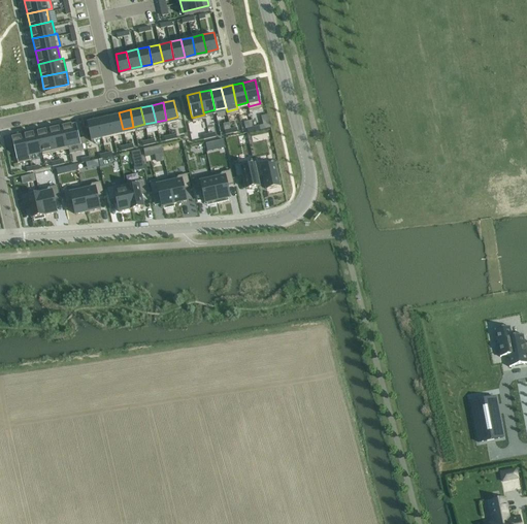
[(119,112),(108,115),(111,132),(123,129),(119,112)]
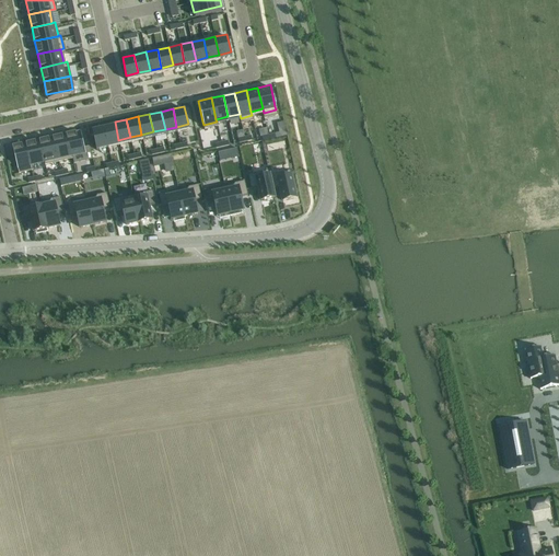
[(115,122),(103,124),(107,142),(118,140),(115,122)]
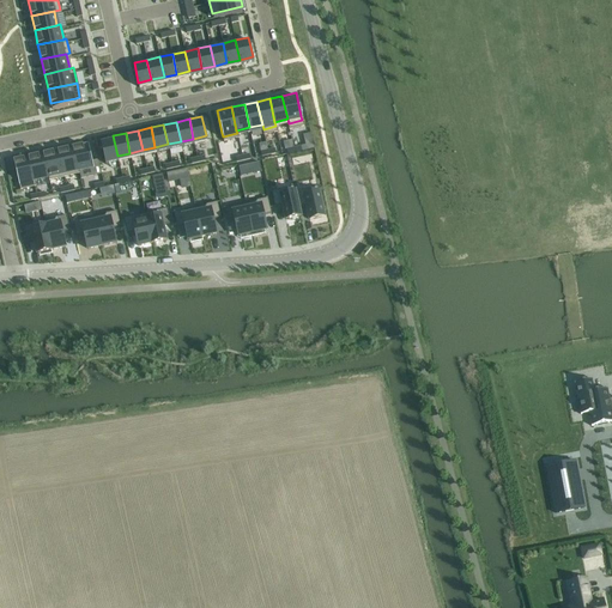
[(113,135),(100,139),(104,158),(117,156),(113,135)]
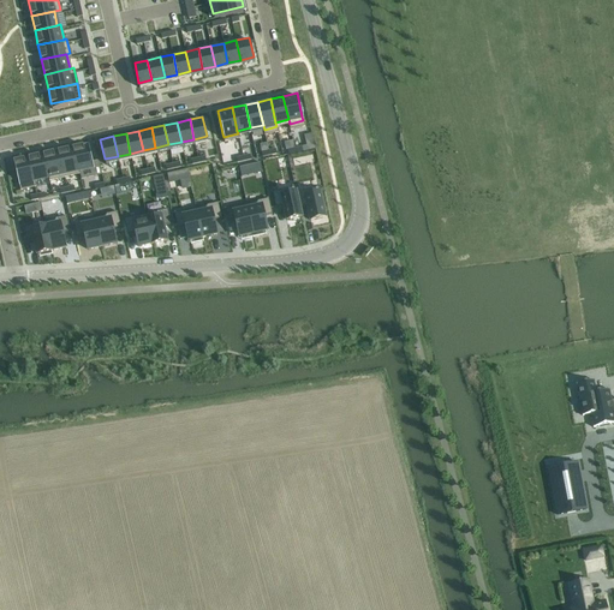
[(87,139),(72,143),(77,166),(93,162),(91,157),(87,139)]
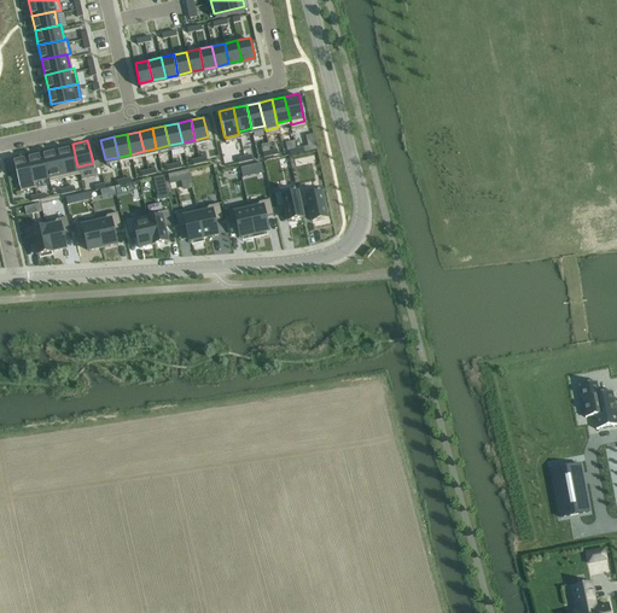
[(73,144),(58,147),(63,170),(64,174),(79,170),(77,167),(73,144)]
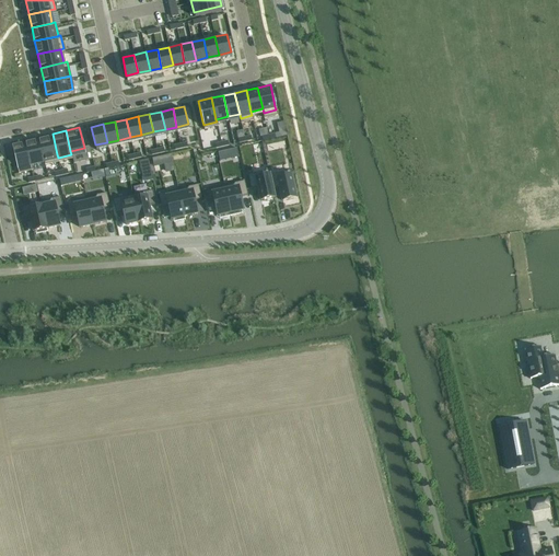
[(53,134),(38,137),(44,157),(44,160),(58,158),(57,154),(53,134)]
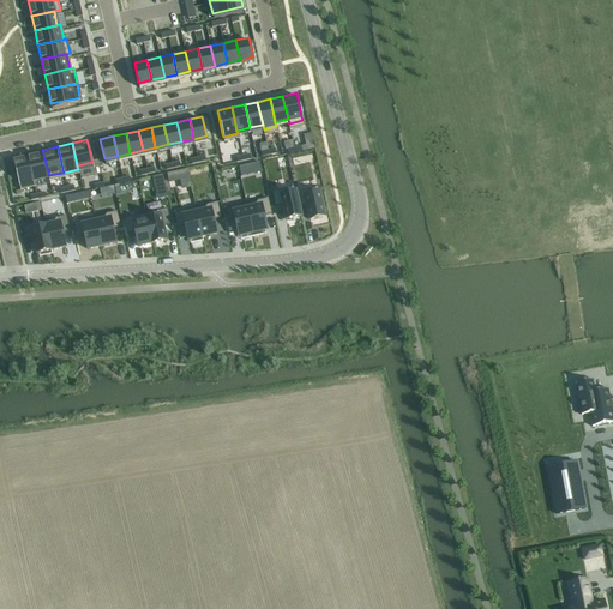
[(42,150),(28,154),(32,175),(48,172),(42,150)]
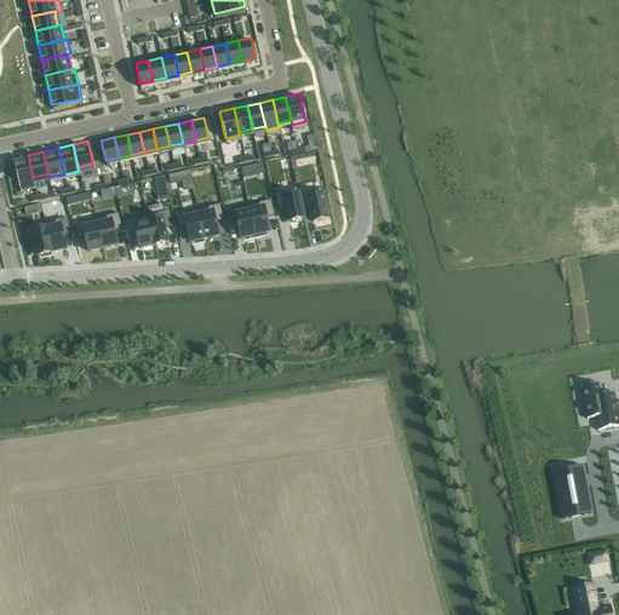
[(28,155),(13,157),(18,180),(19,187),(34,183),(33,177),(28,155)]
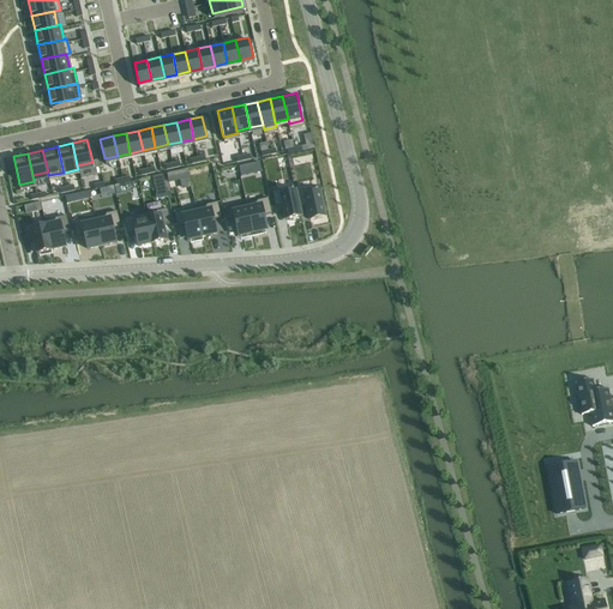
[(186,164),(166,169),(168,179),(179,176),(180,185),(190,184),(186,164)]
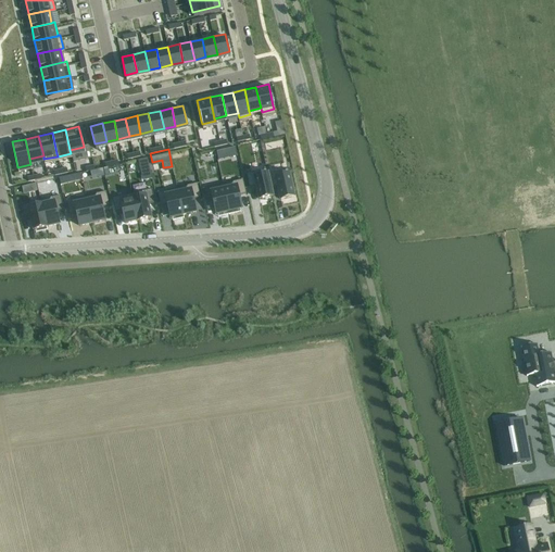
[(147,154),(137,157),(141,176),(151,175),(147,154)]
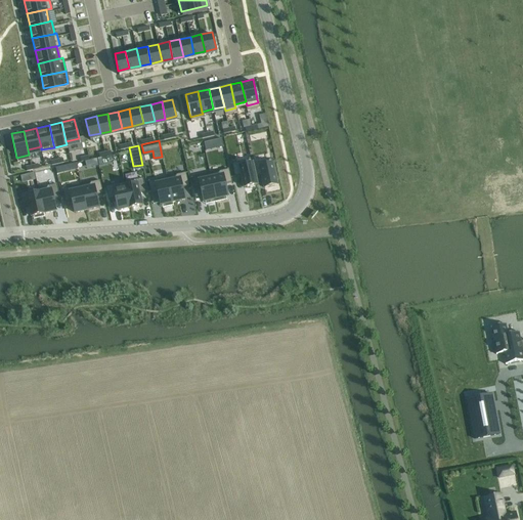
[(250,157),(230,161),(232,174),(240,172),(243,185),(256,182),(254,174),(251,162),(250,157)]
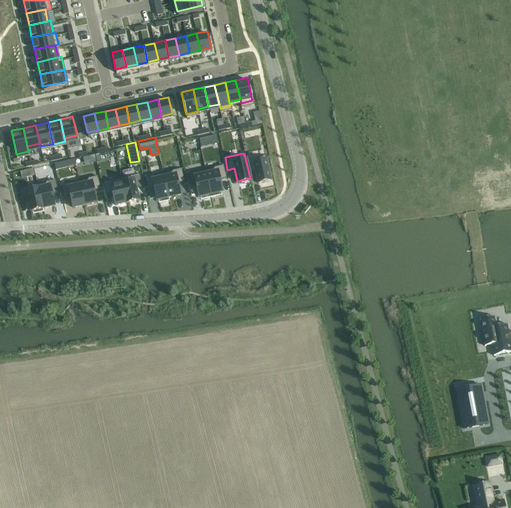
[(264,153),(245,158),(248,170),(254,169),(257,181),(269,178),(264,153)]
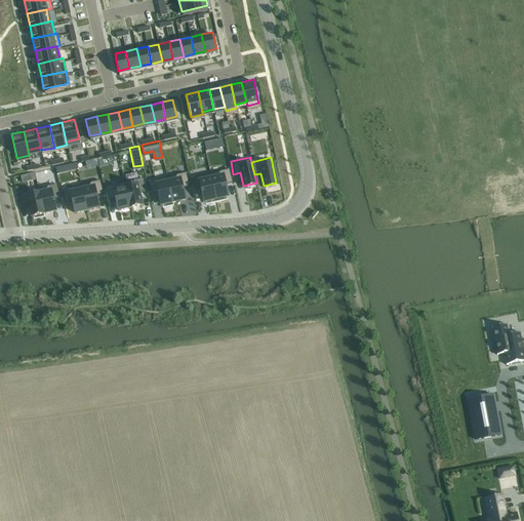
[(228,167),(208,171),(214,197),(227,194),(224,182),(231,179),(228,167)]
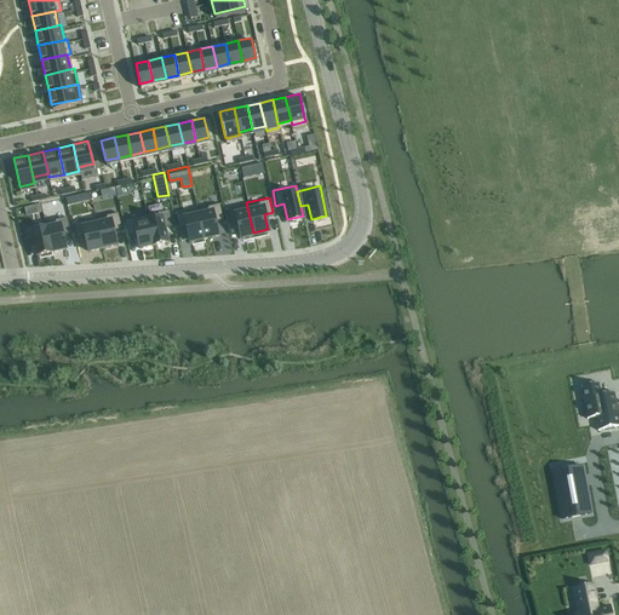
[(39,200),(23,203),(24,212),(40,208),(39,200)]
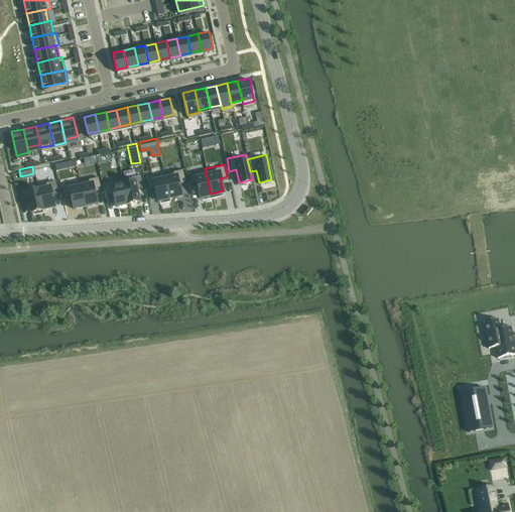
[(181,166),(163,170),(168,197),(180,194),(177,181),(184,179),(181,166)]
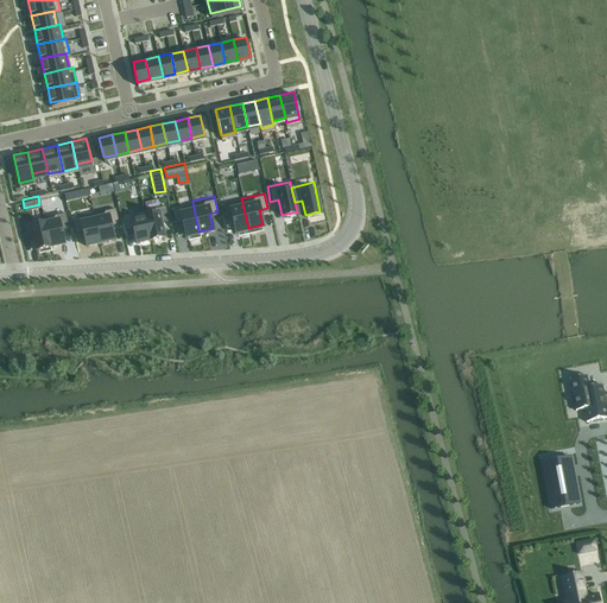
[(241,198),(220,203),(223,219),(232,216),(234,232),(248,228),(241,198)]
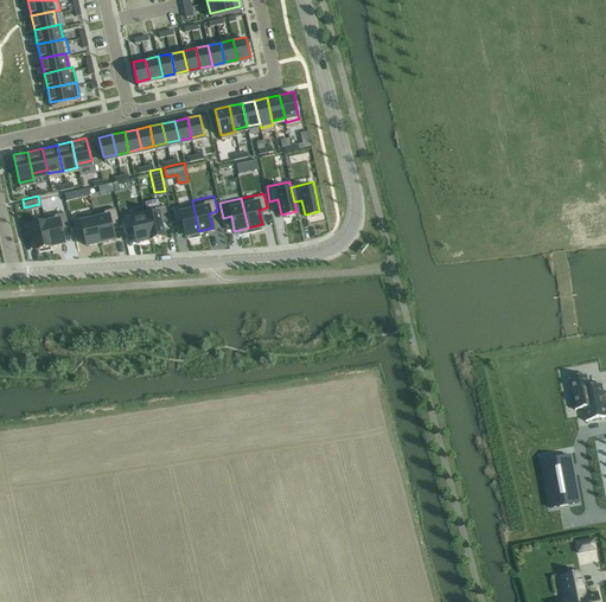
[(192,200),(170,205),(173,221),(182,219),(185,234),(198,231),(192,200)]
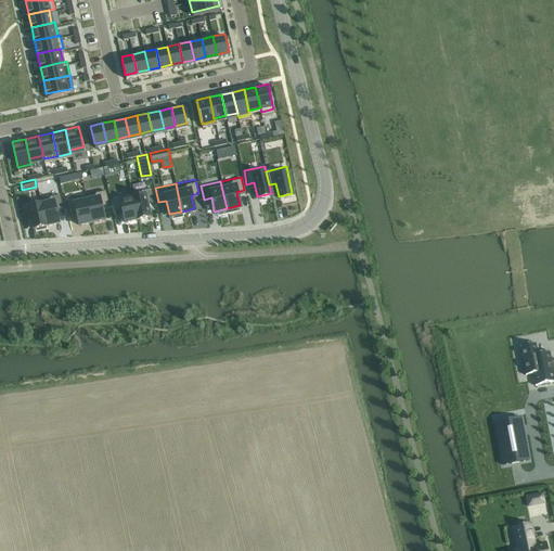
[(150,186),(130,190),(136,217),(149,215),(145,201),(153,200),(150,186)]
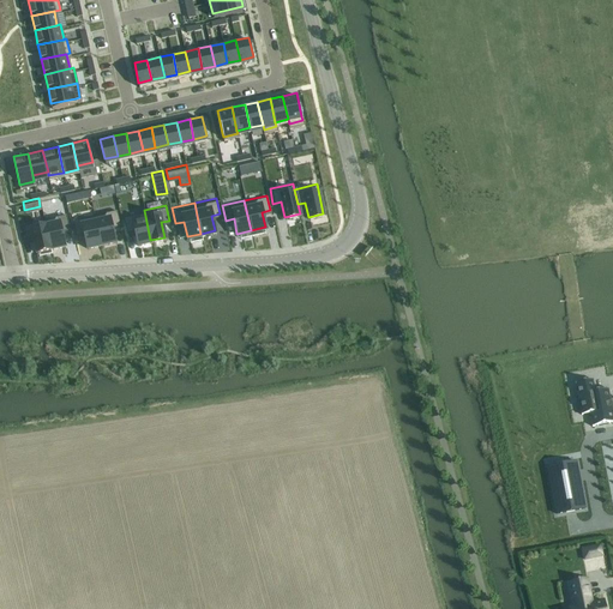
[(115,207),(94,212),(100,242),(114,240),(110,224),(119,223),(115,207)]
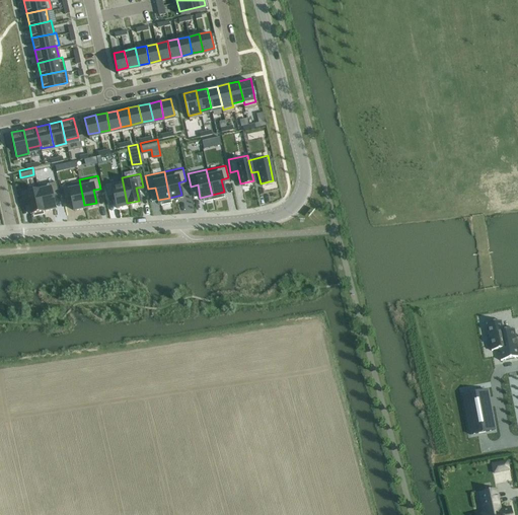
[(122,177),(102,181),(105,195),(113,194),(116,206),(127,203),(122,177)]
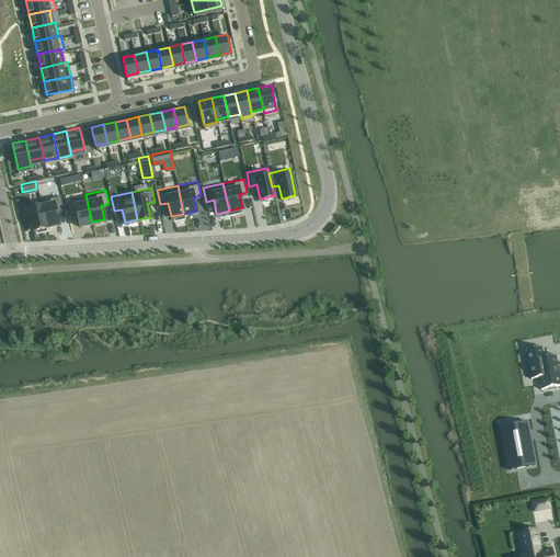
[(59,193),(40,197),(46,226),(58,223),(55,209),(63,207),(59,193)]
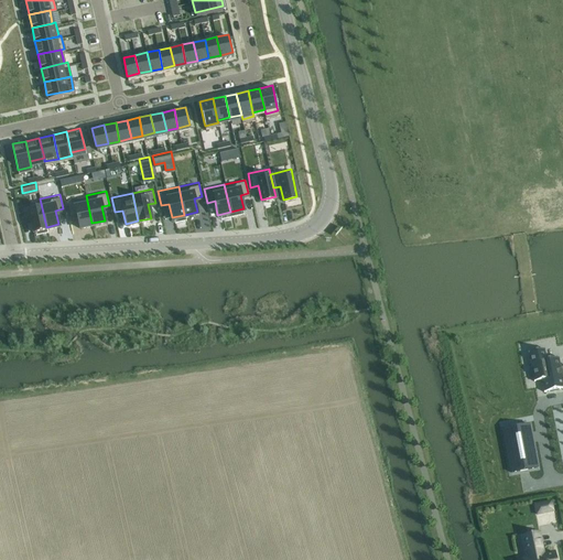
[(86,195),(65,200),(68,214),(76,213),(79,226),(91,223),(86,195)]
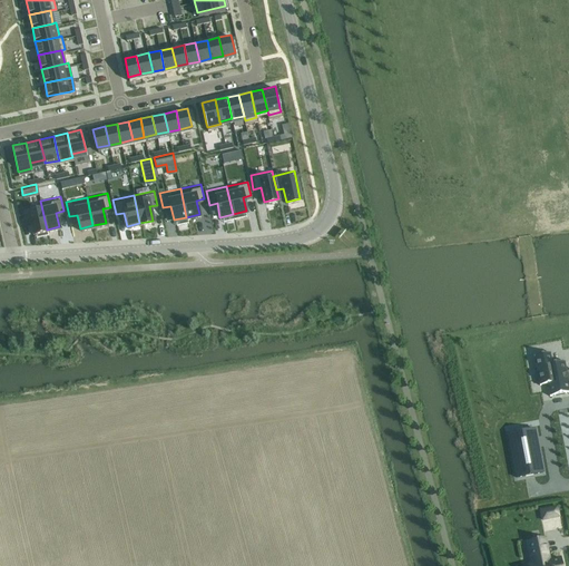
[(40,201),(19,205),(22,221),(30,218),(33,232),(47,230),(40,201)]
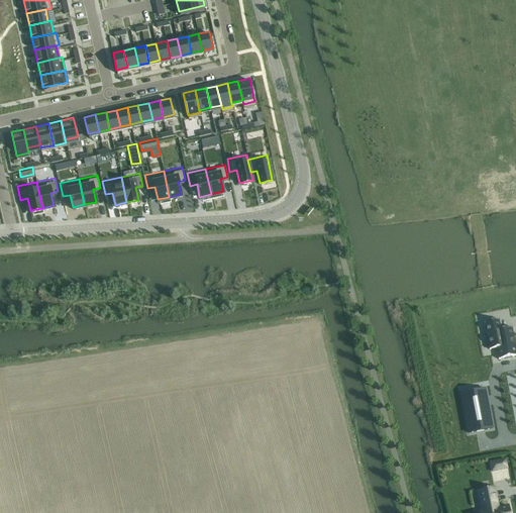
[(499,316),(484,319),(489,345),(496,344),(498,355),(515,351),(515,347),(515,342),(515,341),(515,331),(513,332),(511,323),(501,325),(499,316)]
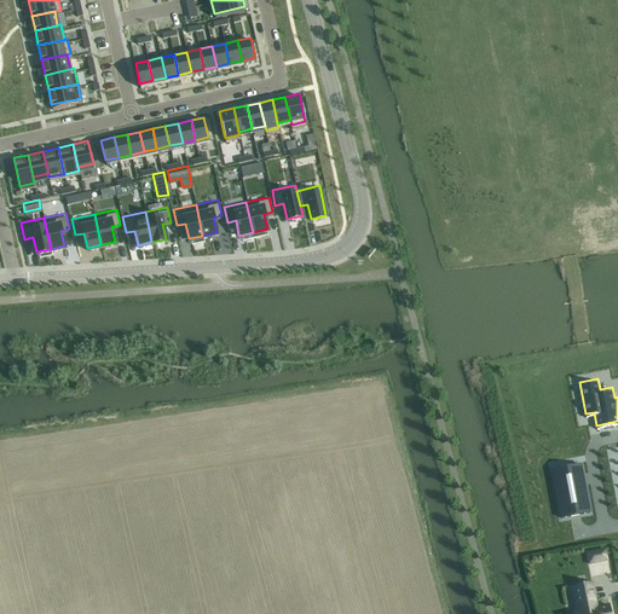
[(581,461),(549,467),(559,515),(590,509),(581,461)]
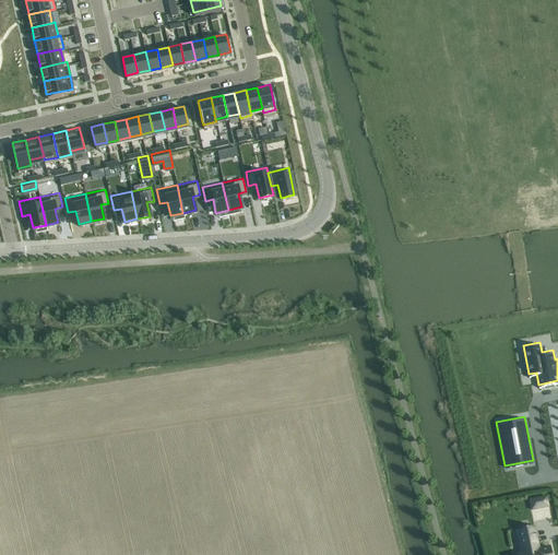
[(535,494),(529,495),(529,496),(531,507),(539,505),(537,494),(535,495),(535,494)]
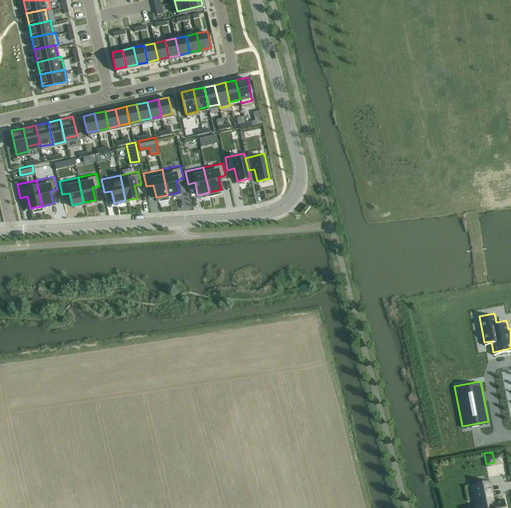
[(489,480),(473,483),(477,502),(474,502),(475,507),(504,507),(502,497),(493,499),(489,480)]
